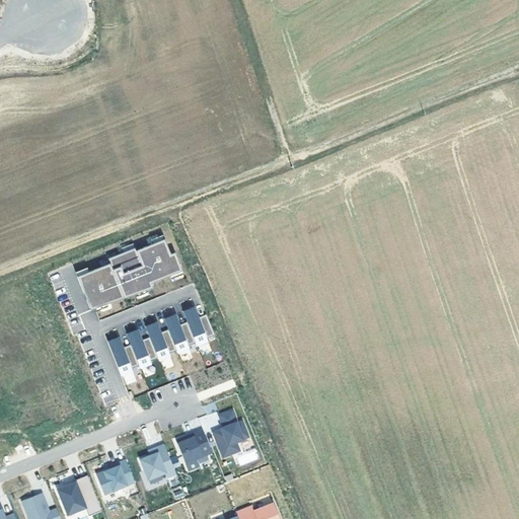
[(160,241),(136,251),(134,244),(130,245),(132,249),(117,255),(116,253),(107,256),(108,260),(100,264),(101,267),(77,277),(81,288),(89,284),(91,290),(88,291),(95,311),(99,310),(97,306),(123,296),(123,297),(146,288),(148,292),(151,290),(150,287),(154,286),(152,282),(173,273),(181,270),(174,253),(170,255),(162,236),(159,237),(160,241)]
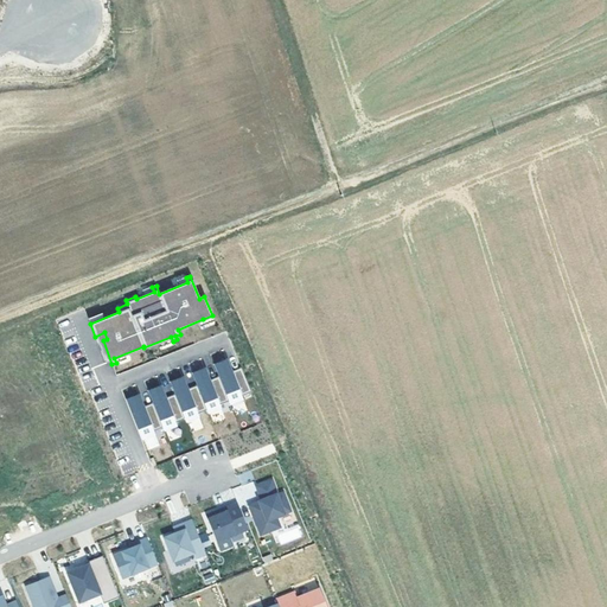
[(104,332),(95,337),(97,343),(103,340),(107,339),(104,332)]
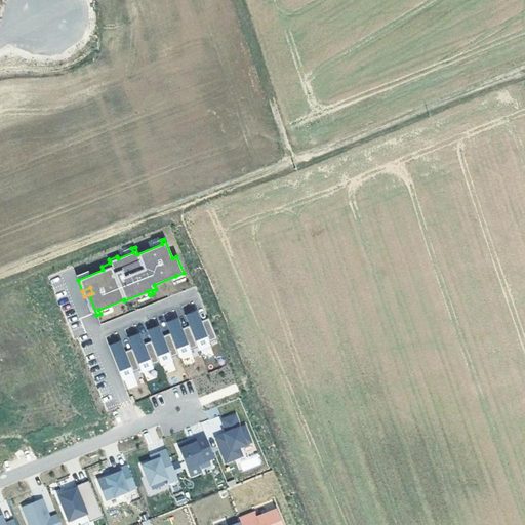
[(186,315),(190,326),(198,346),(200,349),(210,345),(209,341),(217,338),(209,318),(201,321),(197,310),(186,315)]
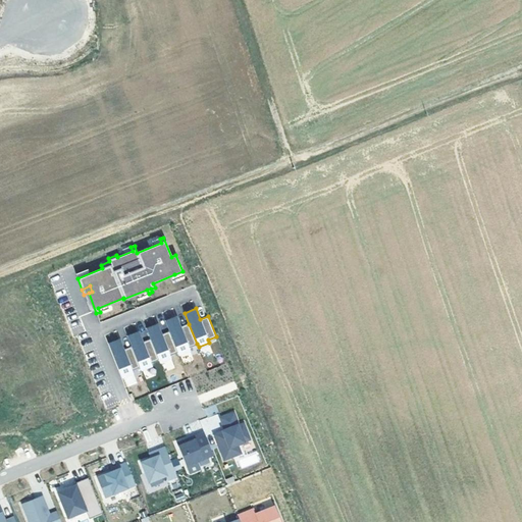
[(170,331),(178,352),(179,355),(191,350),(190,347),(197,344),(189,324),(181,327),(176,316),(166,320),(170,331)]
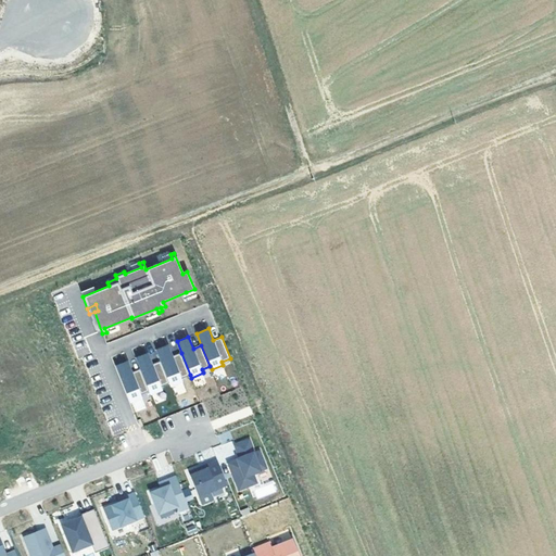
[(156,349),(161,361),(169,382),(171,386),(182,381),(181,378),(190,375),(181,353),(173,356),(168,344),(156,349)]
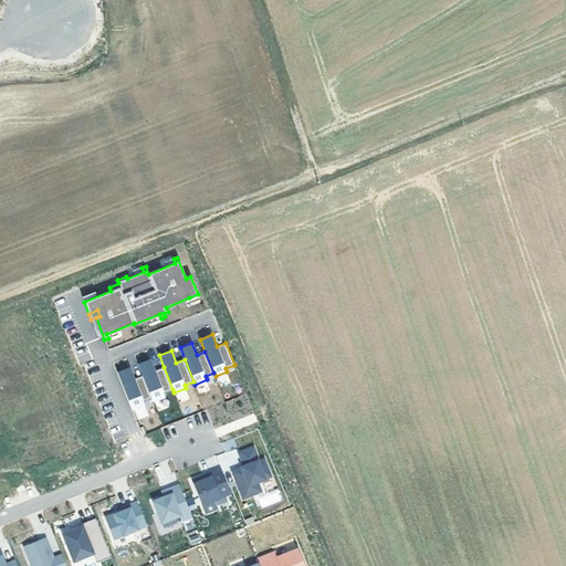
[(144,376),(153,397),(154,400),(166,396),(165,392),(173,389),(164,367),(156,370),(150,359),(138,364),(144,376)]
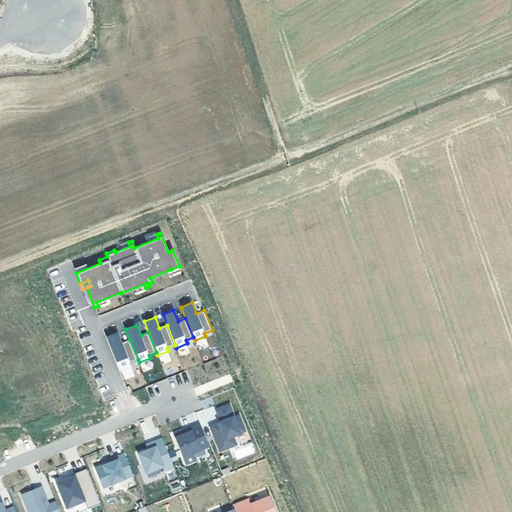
[(106,337),(120,370),(130,366),(129,363),(138,359),(130,340),(121,343),(117,332),(106,337)]
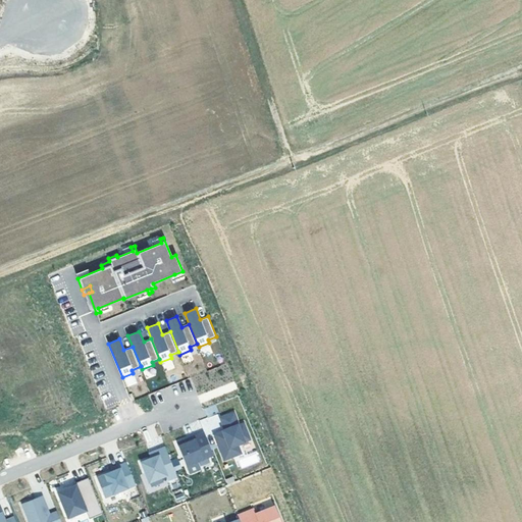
[(215,405),(206,408),(208,415),(217,412),(215,405)]
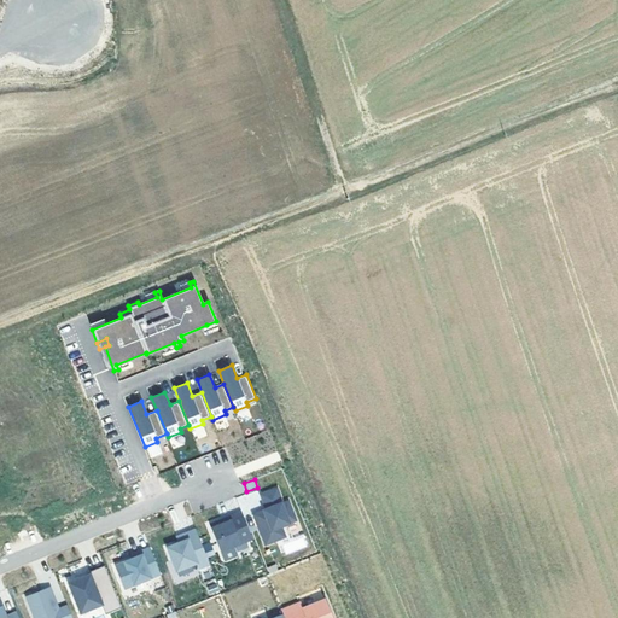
[(275,505),(262,509),(274,541),(285,536),(281,525),(290,522),(305,516),(297,496),(291,497),(286,483),(269,490),(273,500),(280,496),(283,501),(275,505)]
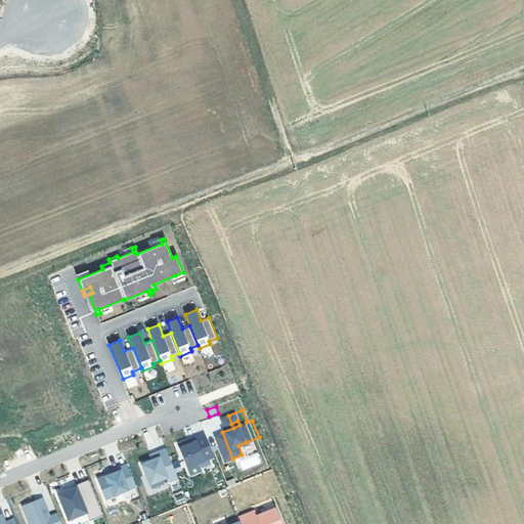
[(188,440),(178,444),(187,467),(214,456),(205,433),(195,437),(197,440),(189,442),(188,440)]
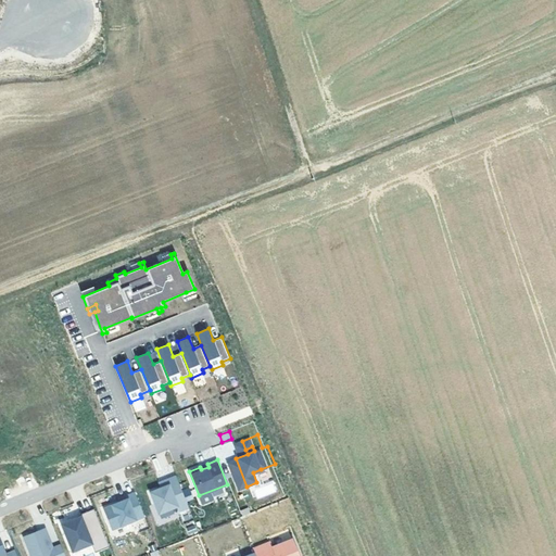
[(261,469),(253,472),(256,482),(265,479),(261,469)]
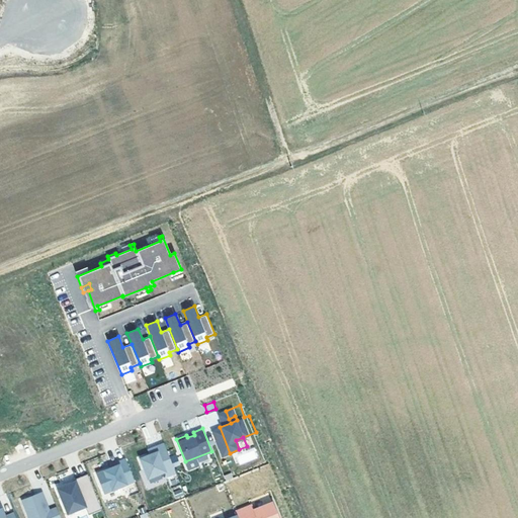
[(150,454),(140,457),(148,478),(165,471),(167,476),(176,472),(164,443),(155,446),(157,451),(150,454)]
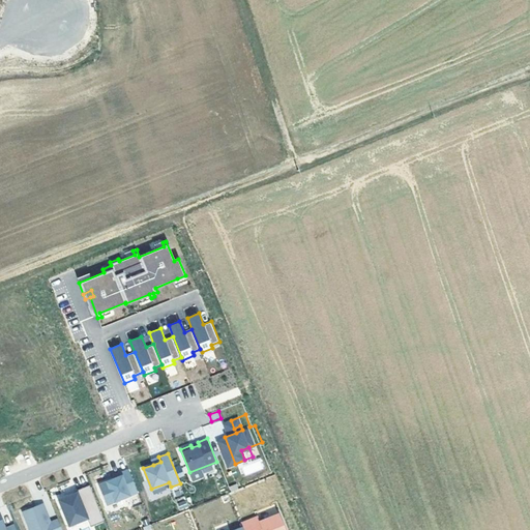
[(240,467),(242,475),(263,469),(261,461),(240,467)]
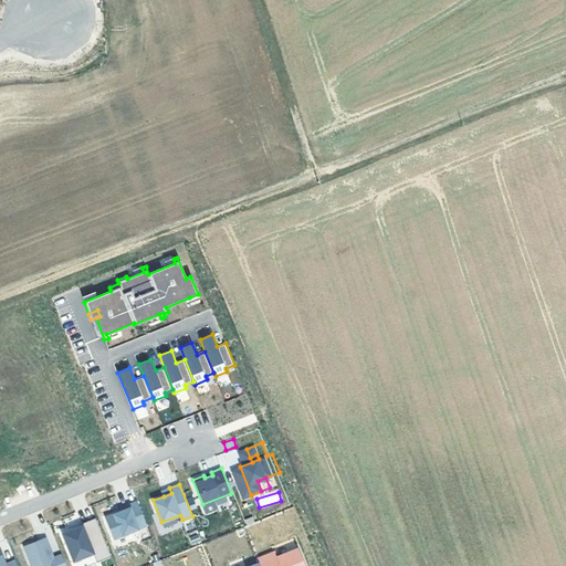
[(122,511),(105,517),(114,538),(147,525),(137,501),(128,504),(130,507),(122,511)]
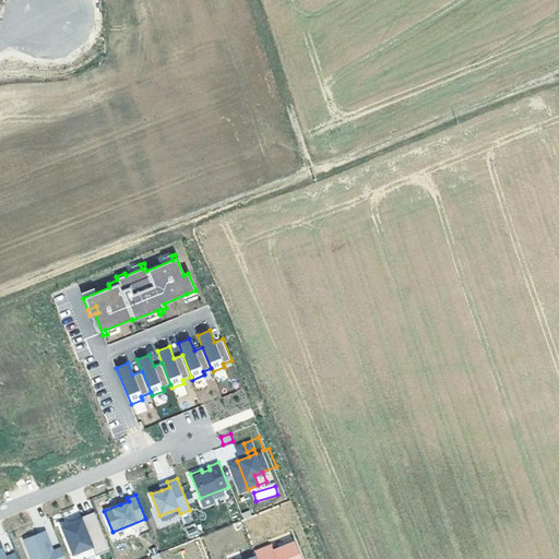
[(73,522),(62,526),(73,554),(93,546),(91,542),(105,536),(95,511),(81,516),(82,521),(74,524),(73,522)]
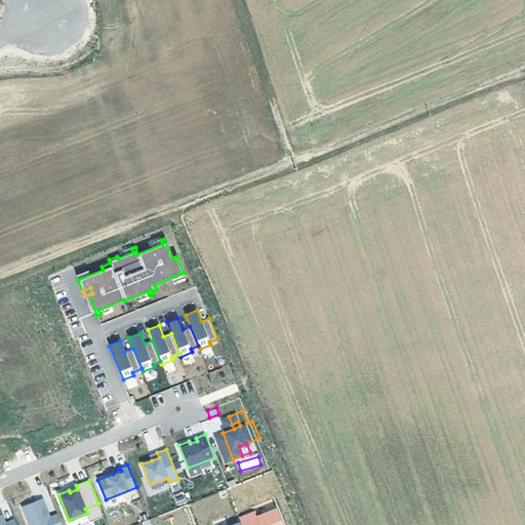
[(179,505),(187,501),(183,492),(175,495),(179,505)]
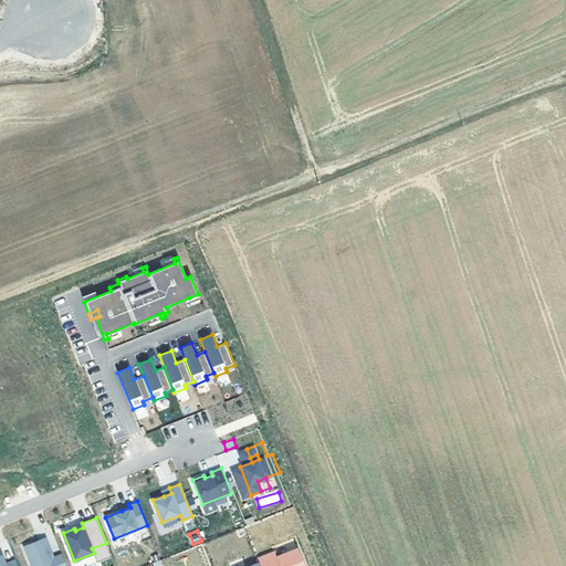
[(46,537),(24,546),(32,565),(66,565),(62,554),(54,557),(52,557),(50,553),(52,552),(46,537)]
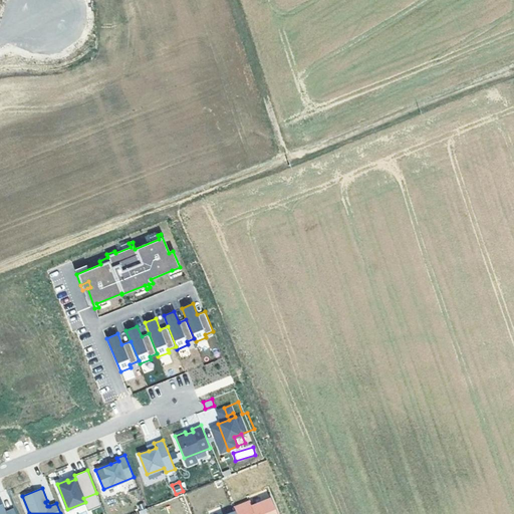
[(96,493),(83,498),(85,502),(88,510),(101,505),(96,493)]
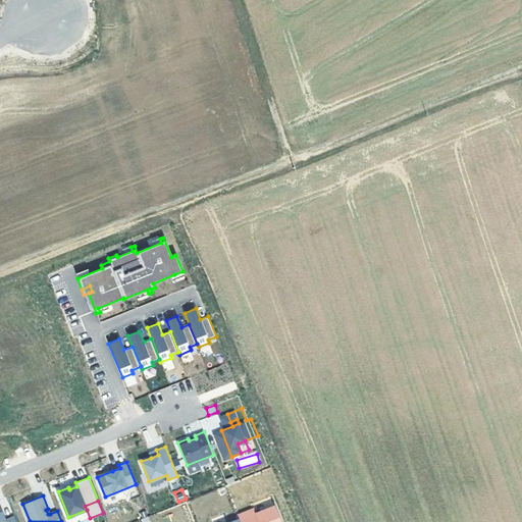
[(239,518),(240,521),(280,521),(275,508),(257,515),(255,511),(239,517),(239,518)]
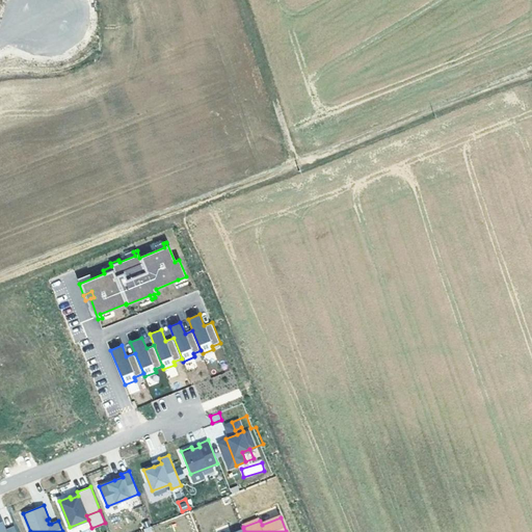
[(3,521),(0,522),(0,531),(17,531),(16,529),(7,531),(6,529),(3,521)]
